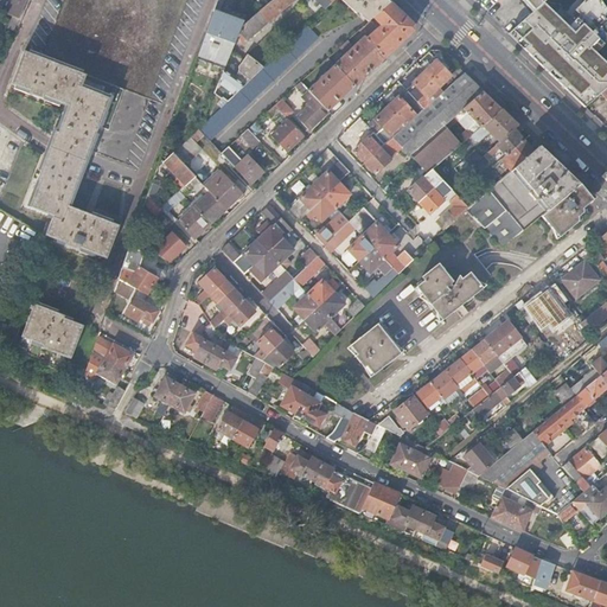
[(13,14),(19,18),(26,0),(17,0),(11,14),(13,14)]
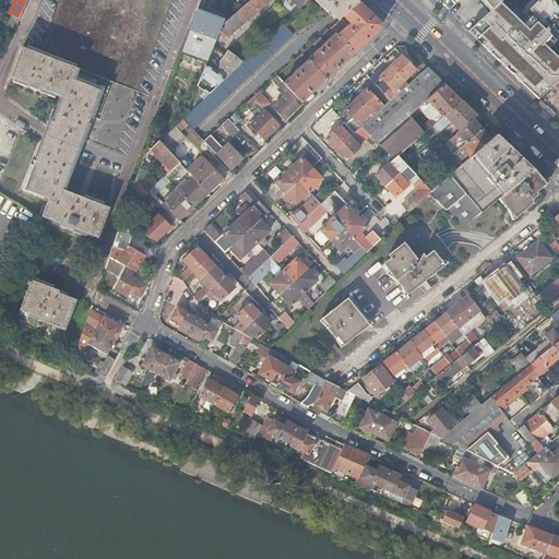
[(251,0),(244,8),(224,24),(219,35),(224,40),(246,21),(263,6),(270,0),(251,0)]
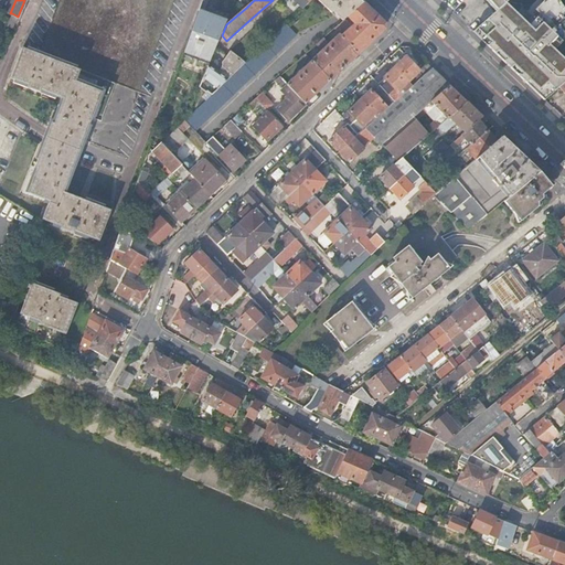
[(364,2),(361,0),(318,0),(334,16),(337,14),(343,21),(344,20),(349,16),(364,2)]
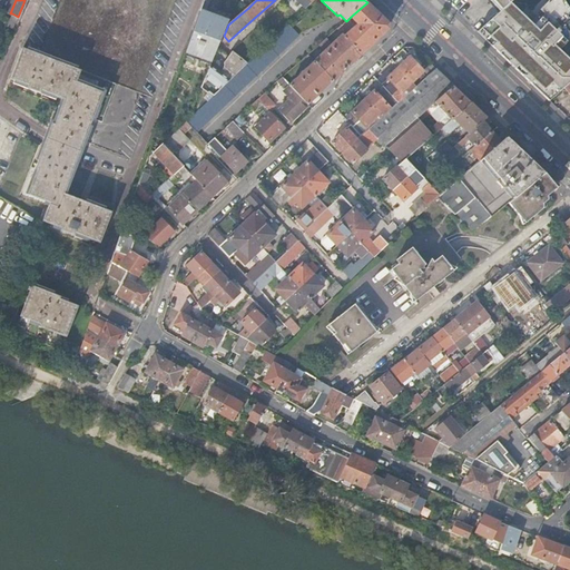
[(501,11),(483,28),(501,46),(498,49),(550,100),(564,87),(566,87),(569,82),(569,55),(568,53),(569,50),(569,16),(569,15),(569,13),(569,6),(566,0),(549,0),(542,9),(547,15),(537,23),(513,0),(501,11)]
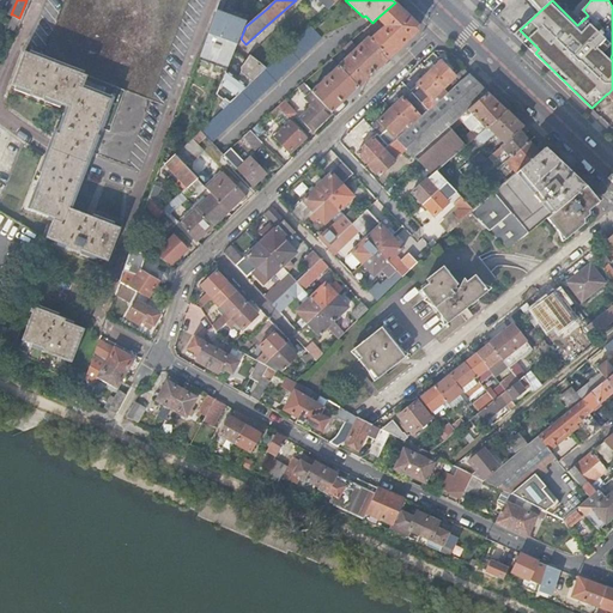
[(552,0),(522,0),(525,1),(526,0),(539,12),(552,0)]
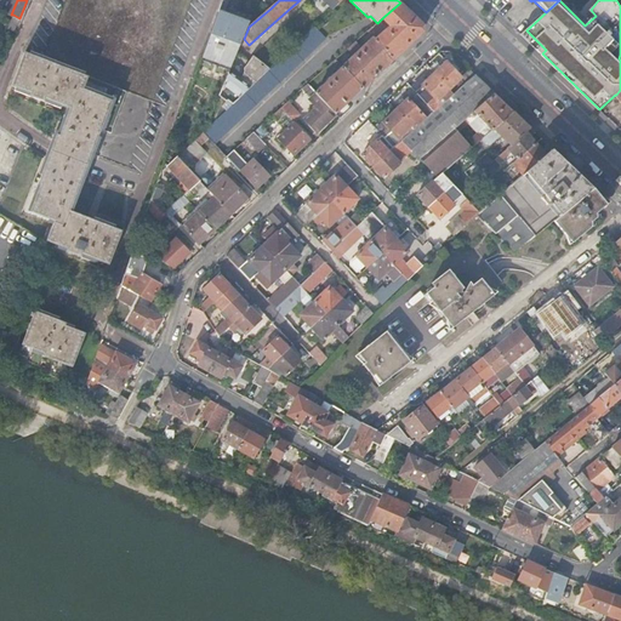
[(255,12),(223,1),(201,61),(231,69),(244,39),(249,27),(255,12)]
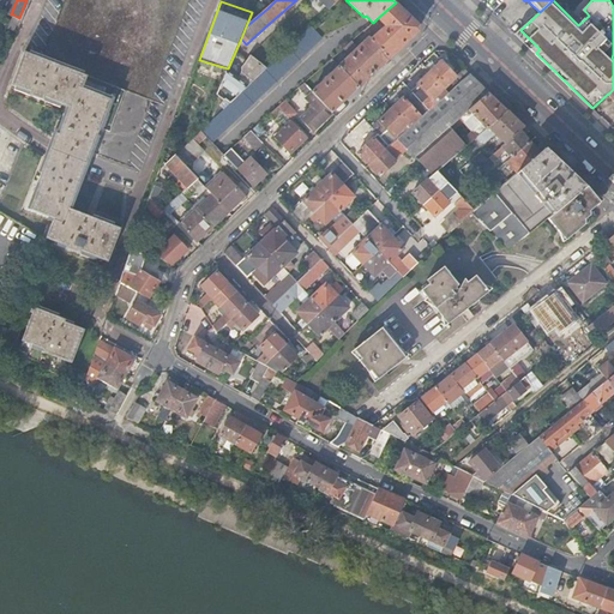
[(420,25),(396,2),(379,17),(390,29),(389,31),(383,30),(373,41),(390,59),(420,31),(420,25)]
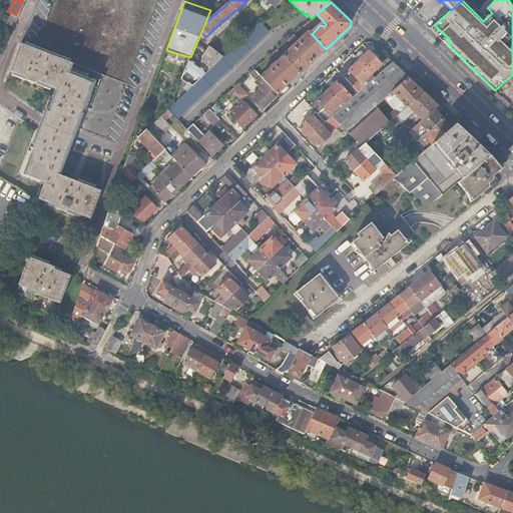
[(7,23),(12,25),(16,15),(11,12),(7,23)]
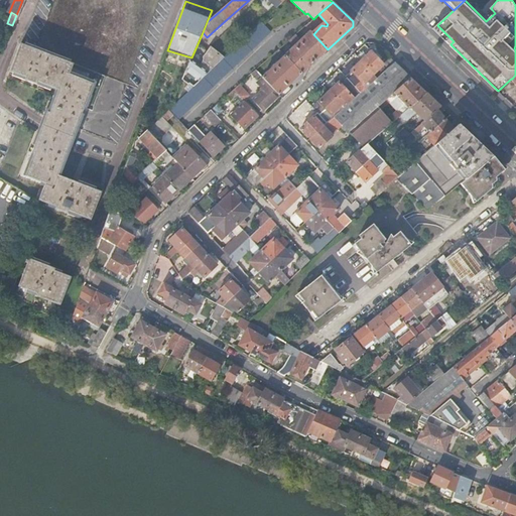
[(314,18),(313,19),(305,25),(309,30),(317,22),(314,18)]
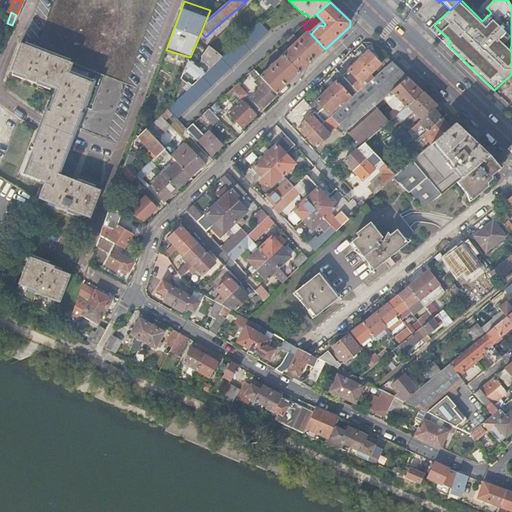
[(198,81),(168,109),(173,114),(177,119),(270,32),(260,22),(220,59),(206,73),(198,81)]
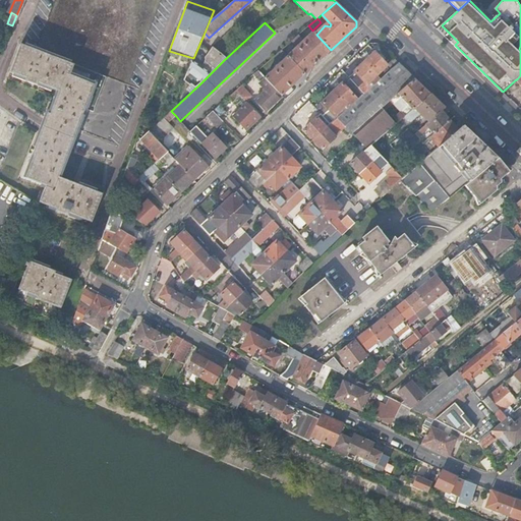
[(0,38),(0,52),(1,53),(12,25),(7,23),(0,38)]
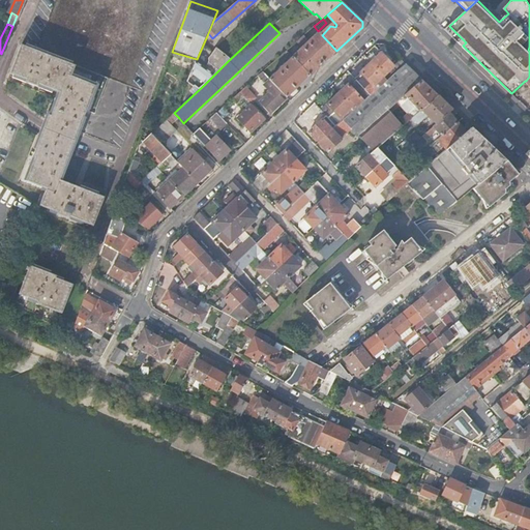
[(322,35),(320,33),(293,58),(310,76),(336,51),(322,35)]
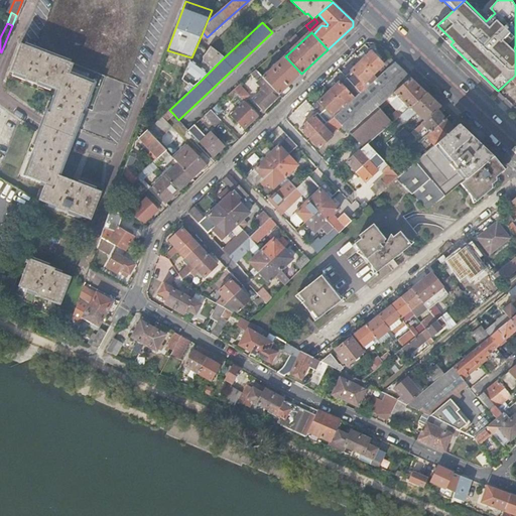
[(299,39),(295,35),(289,40),(293,45),(299,39)]
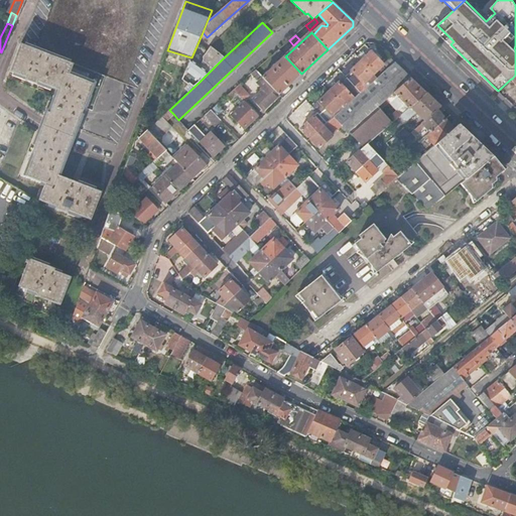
[(20,43),(10,72),(25,78),(24,80),(37,84),(38,82),(57,90),(49,111),(47,110),(45,115),(31,151),(33,152),(25,174),(45,182),(39,200),(56,206),(55,208),(68,213),(69,211),(91,220),(102,190),(58,173),(85,107),(93,110),(106,76),(20,43)]
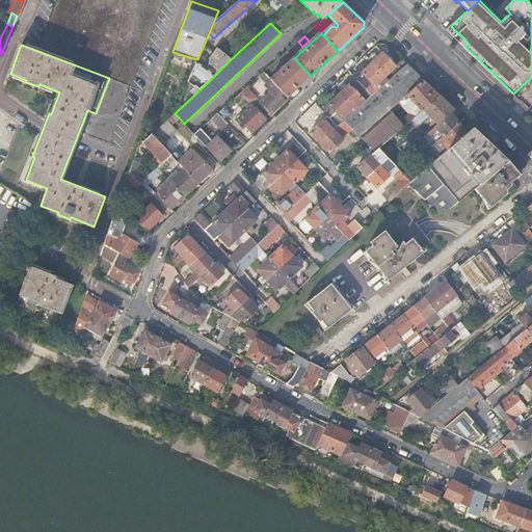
[(208,64),(205,69),(214,76),(229,61),(217,50),(209,60),(208,64)]
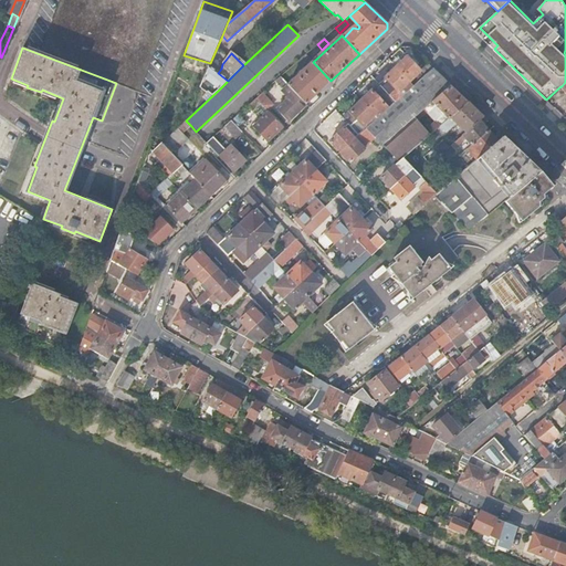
[(311,65),(313,62),(306,54),(302,58),(306,62),(311,65)]
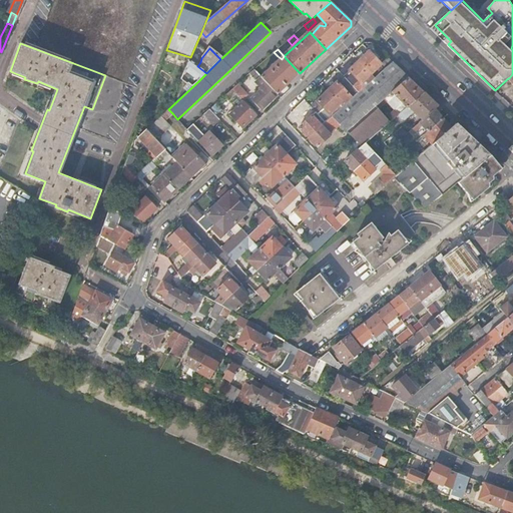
[(375,78),(393,62),(389,58),(382,64),(370,51),(359,61),(375,78)]
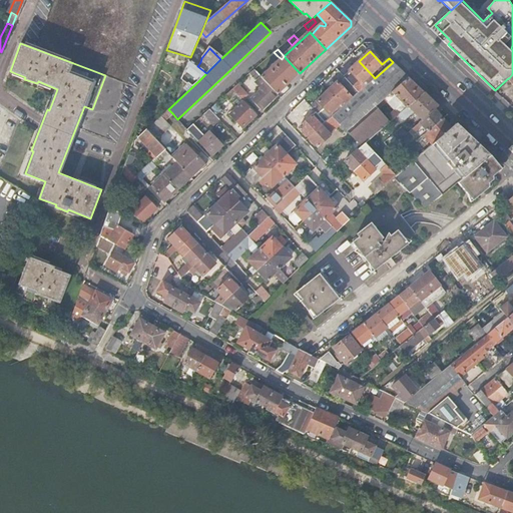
[(278,94),(300,73),(284,56),(282,59),(278,62),(278,63),(269,72),(268,71),(262,77),(278,94)]
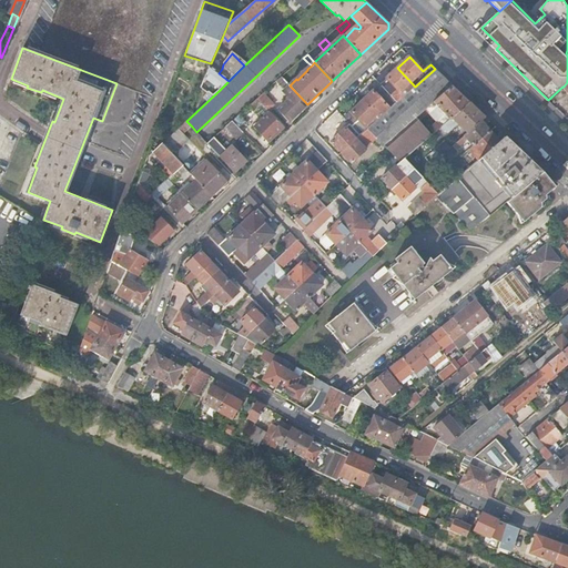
[(212,83),(220,90),(229,81),(219,73),(210,67),(202,87),(208,89),(212,83)]
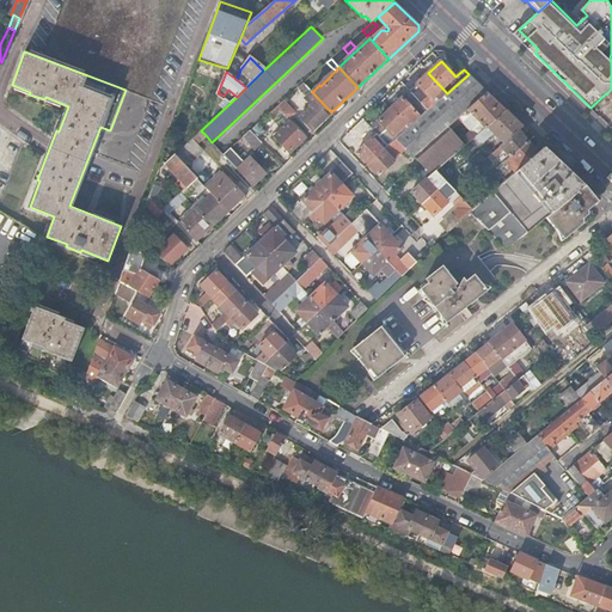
[(428,110),(447,93),(428,73),(410,91),(412,93),(428,110)]
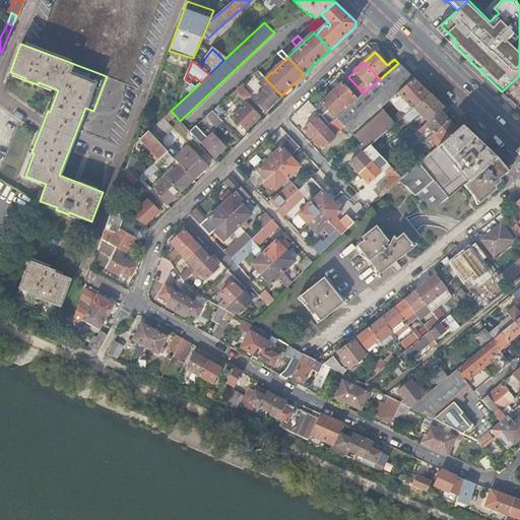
[(344,126),(366,148),(367,148),(371,145),(395,124),(381,109),(390,101),(414,78),(398,63),(380,79),(364,93),(356,100),(347,109),(337,118),(344,126)]
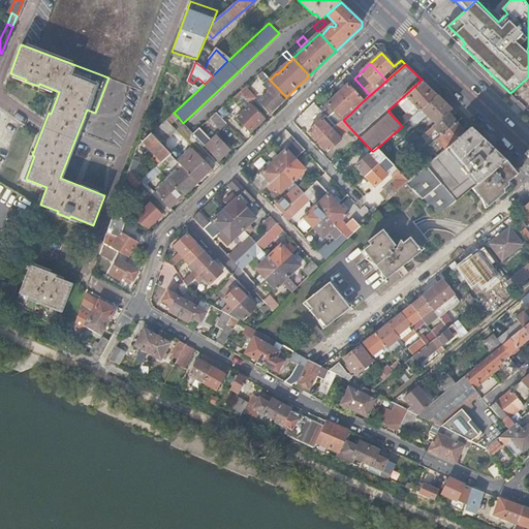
[(269,115),(286,97),(270,80),(262,71),(257,76),(261,80),(260,80),(268,87),(266,89),(270,93),(258,104),(269,115)]
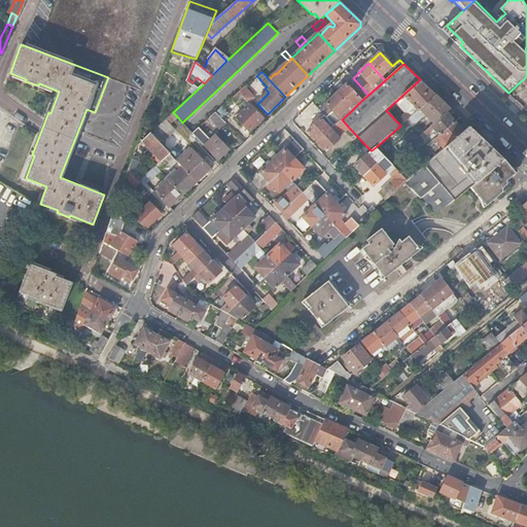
[(418,111),(436,95),(420,79),(395,102),(396,104),(405,97),(418,111)]
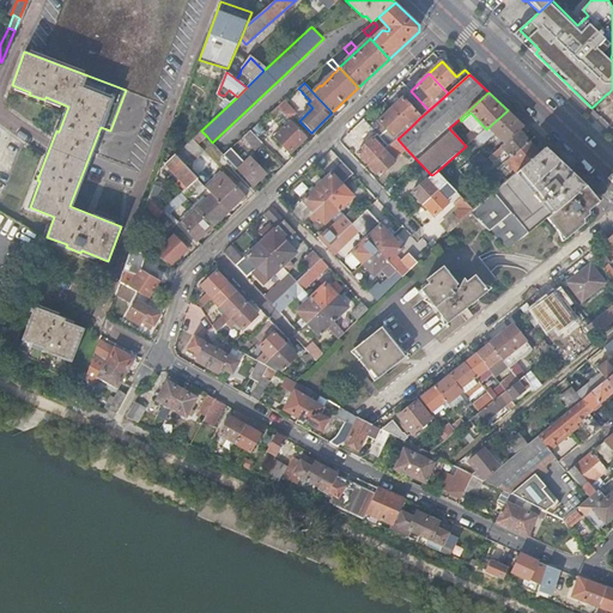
[(420,117),(429,110),(413,93),(406,101),(404,98),(392,109),(406,125),(417,114),(420,117)]
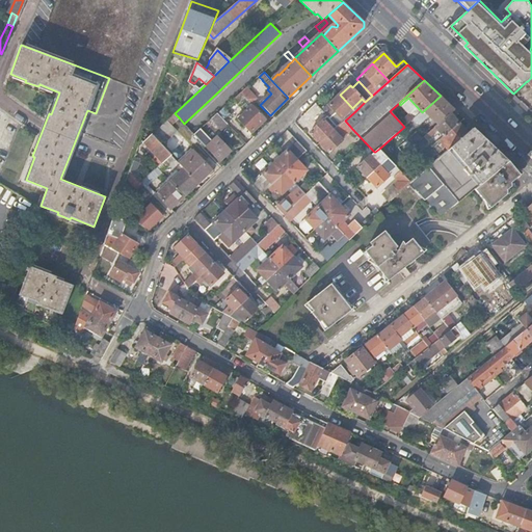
[(256,100),(245,89),(241,92),(245,97),(250,104),(256,100)]
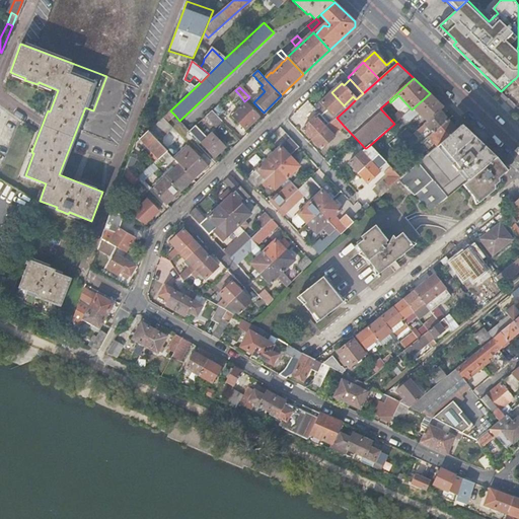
[(239,94),(235,90),(221,102),(223,104),(226,101),(228,104),(239,94)]
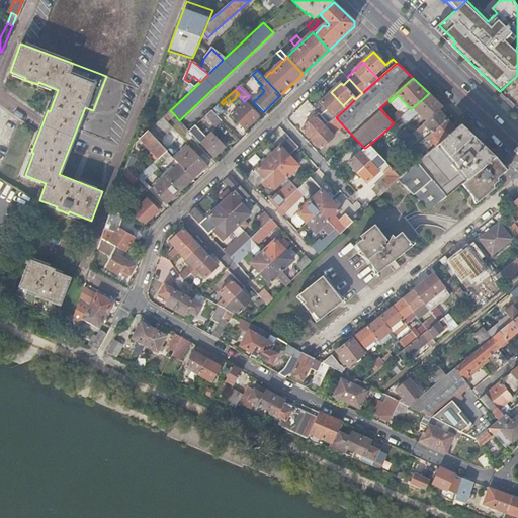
[(343,105),(331,92),(320,102),(327,109),(321,115),(329,123),(335,118),(332,114),(343,105)]
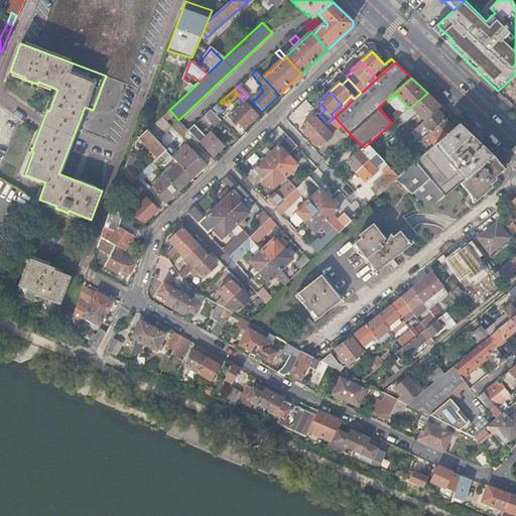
[(437,110),(441,107),(427,93),(409,109),(401,115),(407,121),(416,112),(425,121),(437,110)]
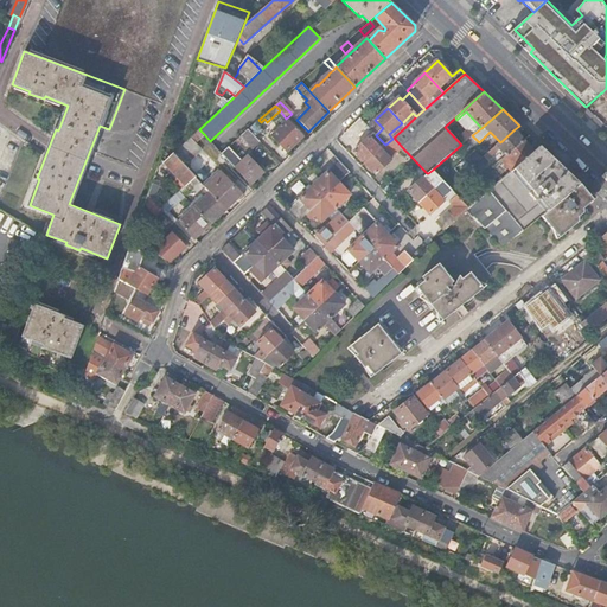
[(461,145),(472,135),(467,131),(460,136),(453,128),(448,131),(446,128),(457,120),(455,117),(445,127),(461,145)]
